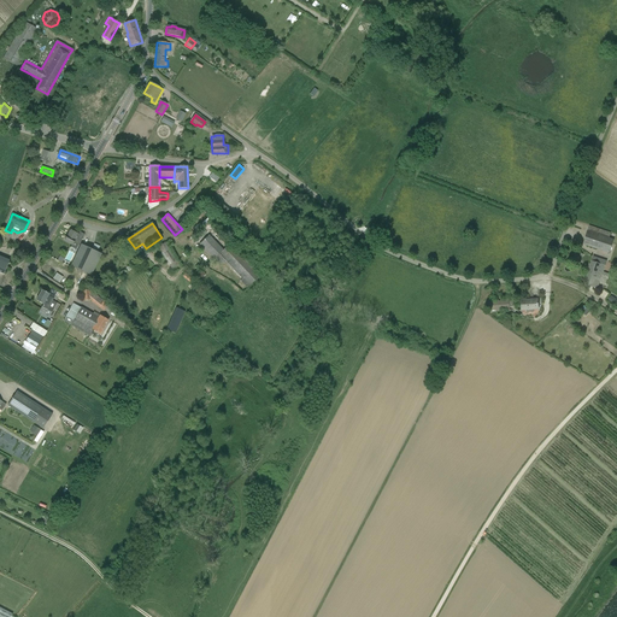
[(609,238),(611,233),(589,225),(583,245),(610,253),(615,240),(609,238)]
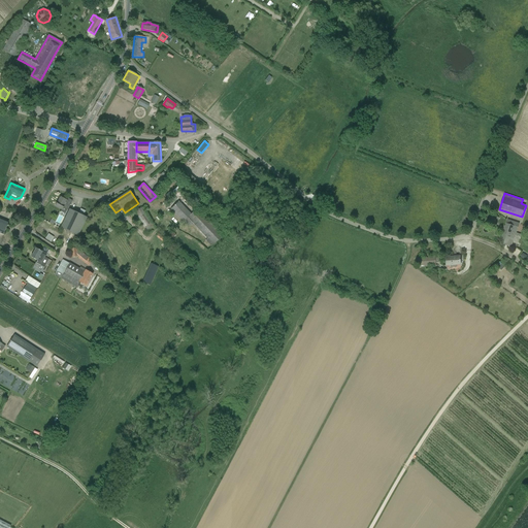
[(60,197),(55,205),(62,209),(61,211),(65,215),(69,206),(72,201),(68,198),(67,200),(60,197)]
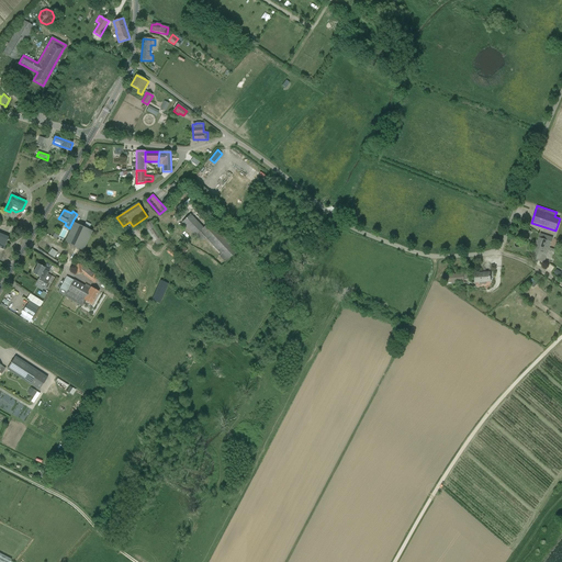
[(224,261),(226,260),(237,250),(210,222),(203,227),(190,214),(179,225),(192,238),(194,236),(200,242),(205,237),(221,254),(218,256),(224,261)]
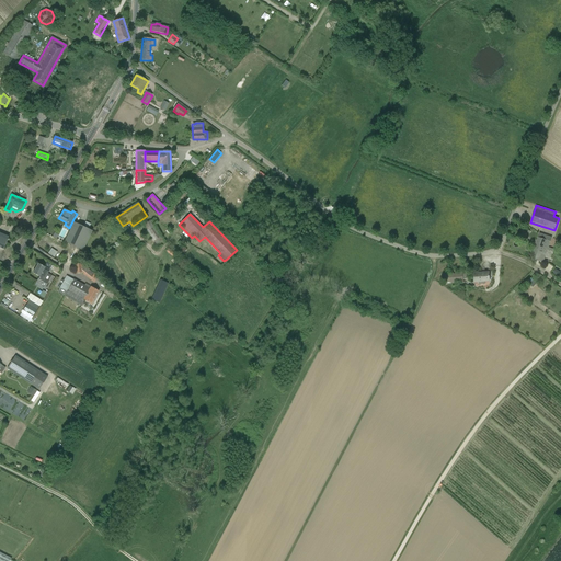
[(155,242),(161,237),(155,228),(150,220),(144,224),(148,231),(155,242)]
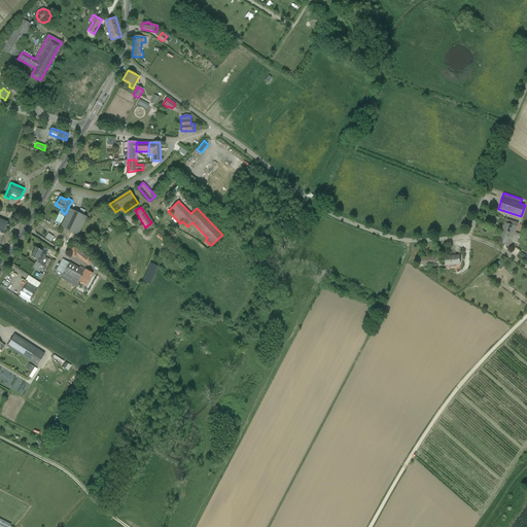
[(69,209),(67,213),(61,227),(78,236),(86,217),(82,215),(85,210),(80,208),(78,213),(69,209)]
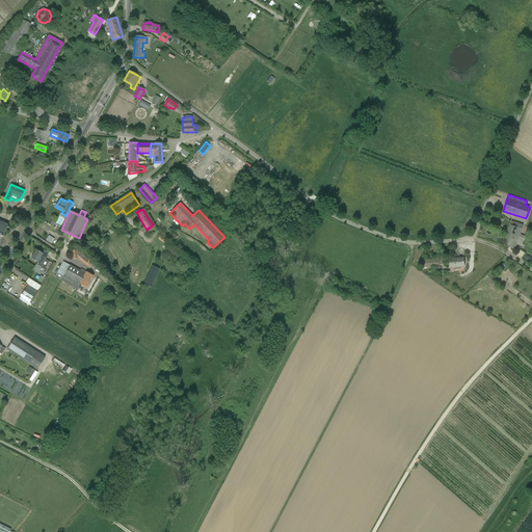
[(511,221),(506,236),(514,238),(516,232),(521,233),(522,229),(524,225),(511,221)]
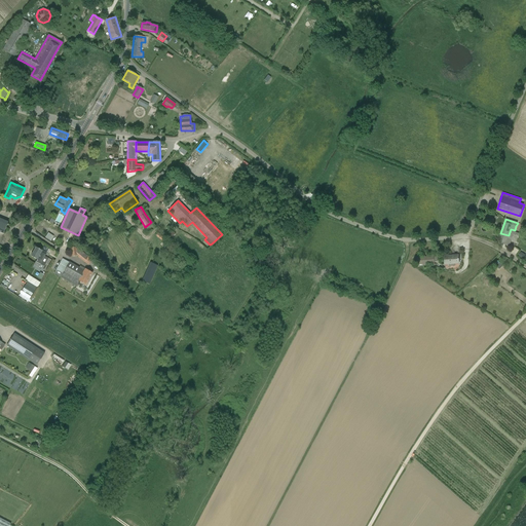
[(512,239),(515,230),(511,229),(509,235),(500,233),(497,242),(505,246),(508,237),(512,239)]
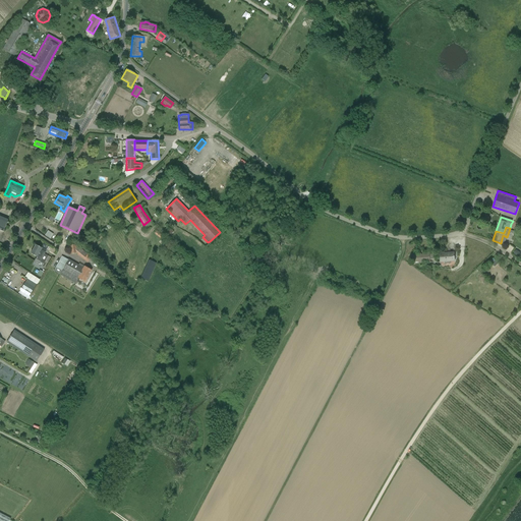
[(173,232),(170,228),(164,235),(167,238),(173,232)]
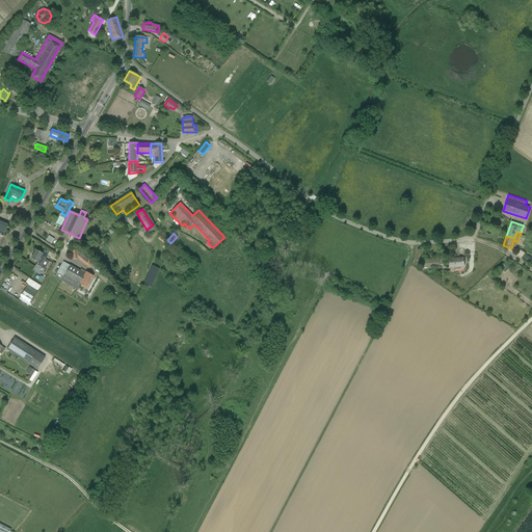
[(157,238),(165,245),(167,243),(167,242),(160,236),(157,238)]
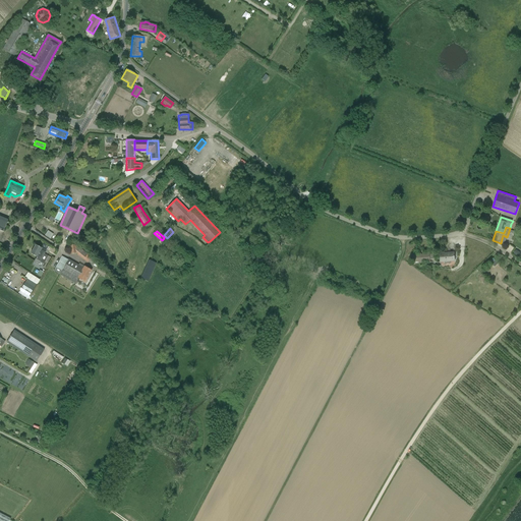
[(176,250),(168,243),(163,249),(172,256),(176,250)]
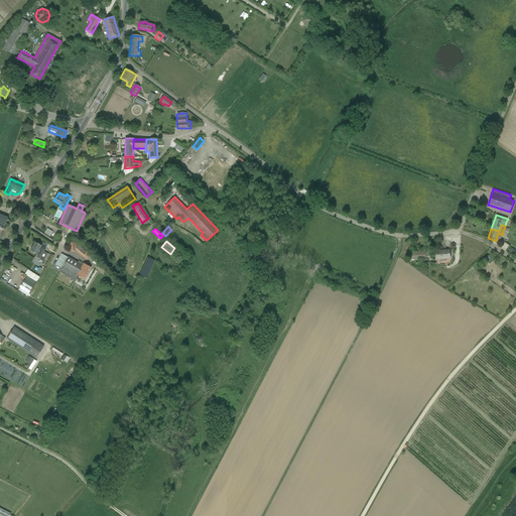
[(75,242),(69,243),(70,251),(76,251),(87,260),(91,255),(88,253),(88,252),(75,242)]
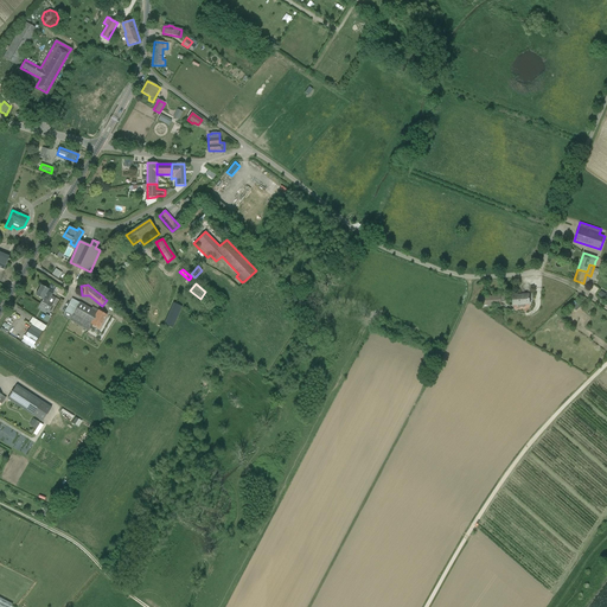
[(36,295),(43,300),(46,293),(51,296),(51,295),(53,293),(49,289),(42,286),(36,295)]
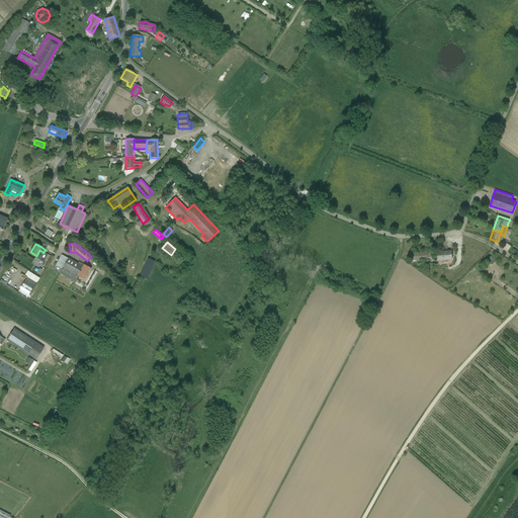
[(48,255),(44,252),(44,253),(39,250),(36,256),(33,260),(41,265),(45,260),(48,255)]
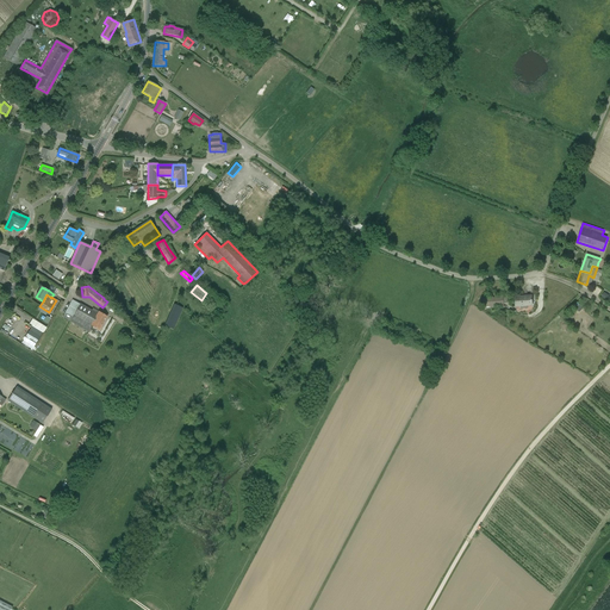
[(533,306),(531,296),(515,297),(516,307),(520,306),(521,309),(528,309),(528,306),(533,306)]
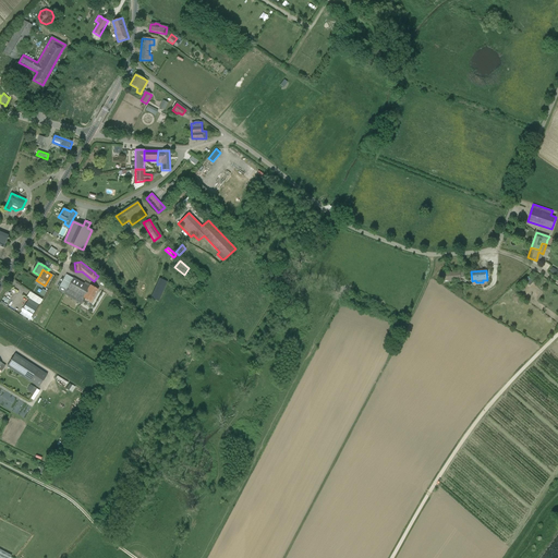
[(460,271),(452,273),(443,274),(443,281),(461,280),(461,278),(460,271)]
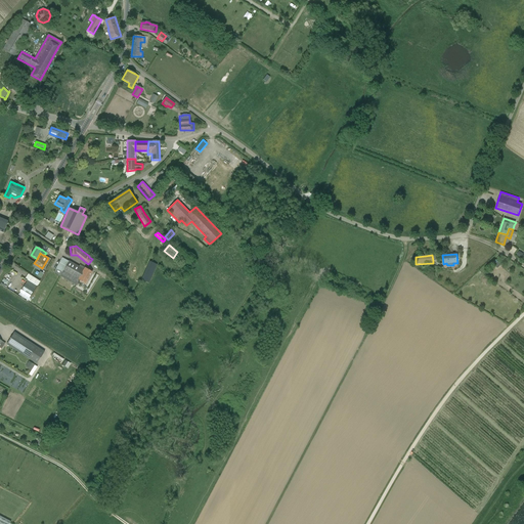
[(60,276),(69,262),(62,258),(53,272),(60,276)]
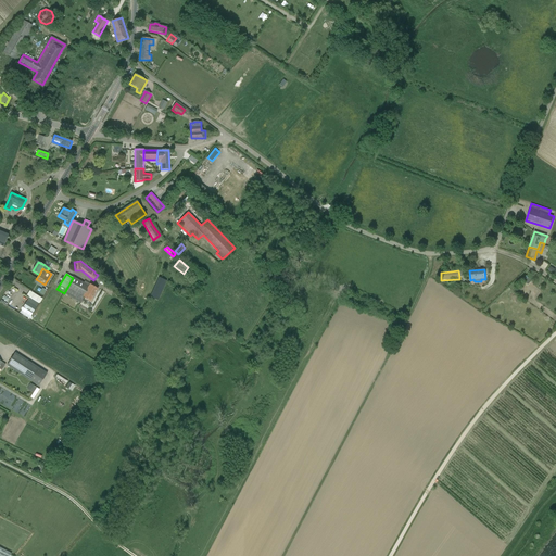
[(167,281),(159,277),(150,297),(158,301),(167,281)]
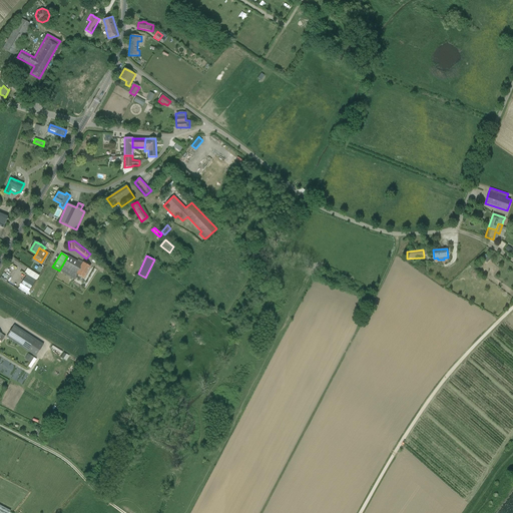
[(77,275),(83,278),(90,267),(83,263),(82,265),(67,257),(59,271),(74,280),(77,275)]
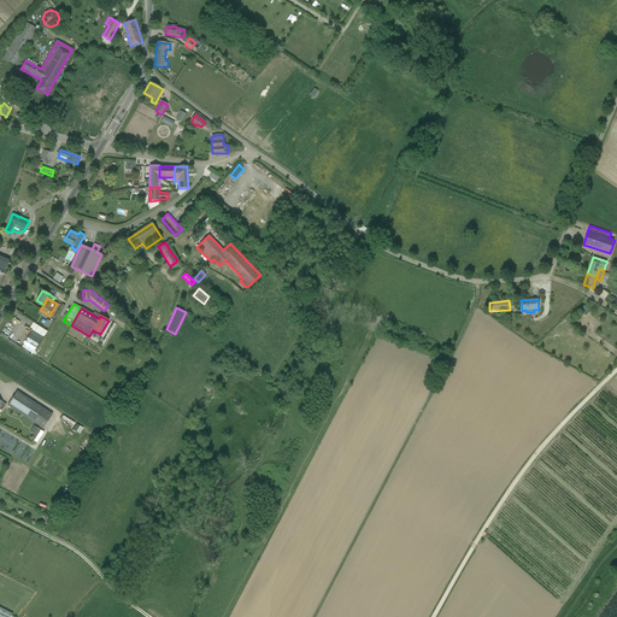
[(22,348),(33,354),(43,338),(33,330),(22,348)]
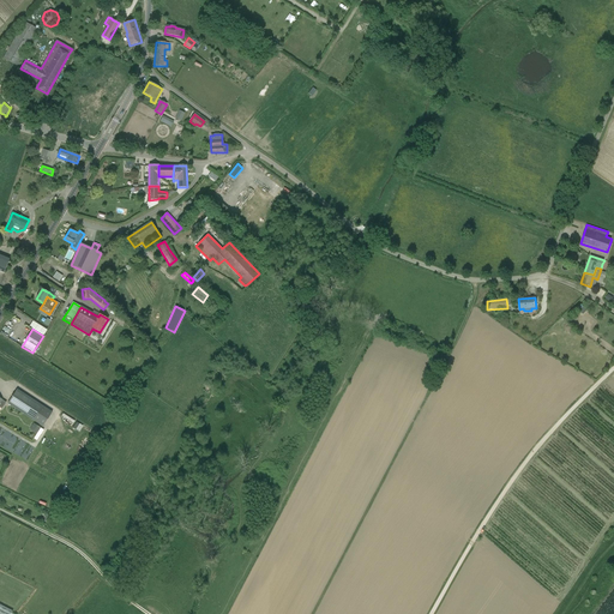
[(43,427),(52,413),(17,390),(7,403),(43,427)]
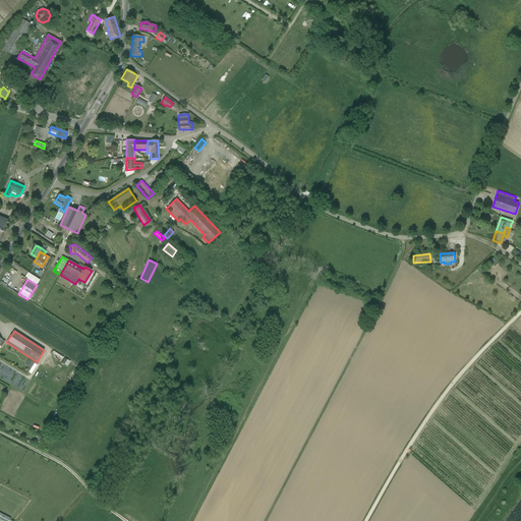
[(65,358),(61,363),(67,366),(70,361),(65,358)]
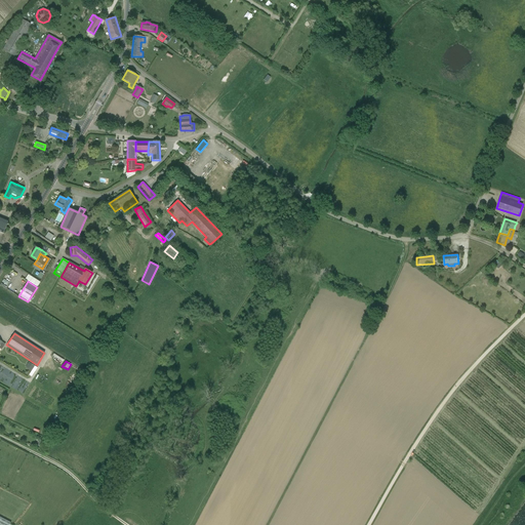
[(29,362),(26,367),(31,371),(35,366),(29,362)]
